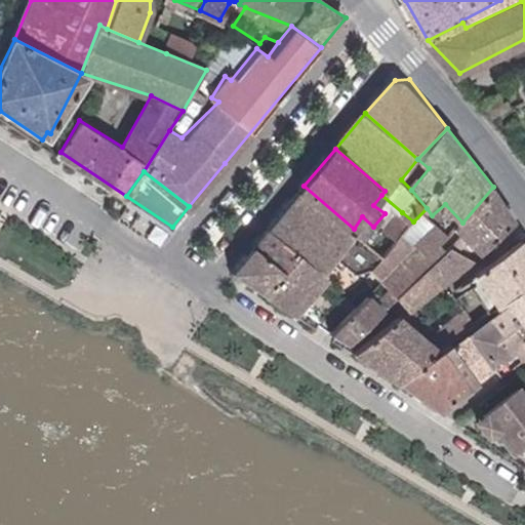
[(372,267),(384,255),(373,244),(354,229),(304,186),(269,226),(299,251),(320,270),(333,253),(355,271),(372,267)]
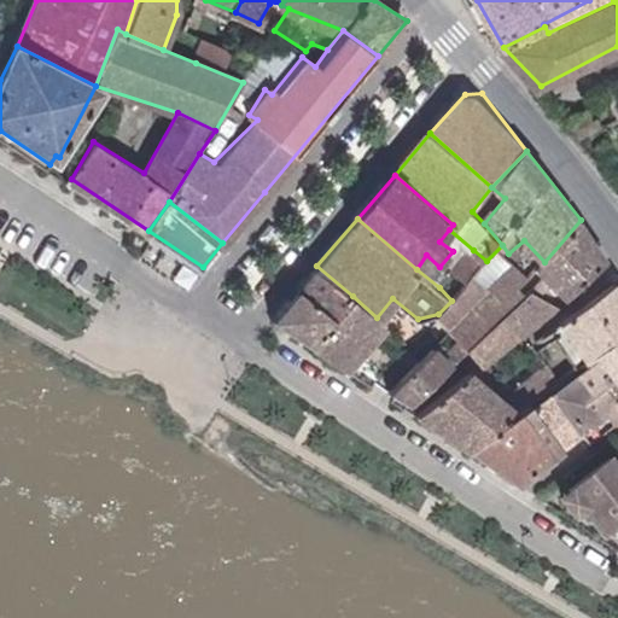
[(569,301),(608,263),(581,220),(544,262),(541,267),(569,301)]
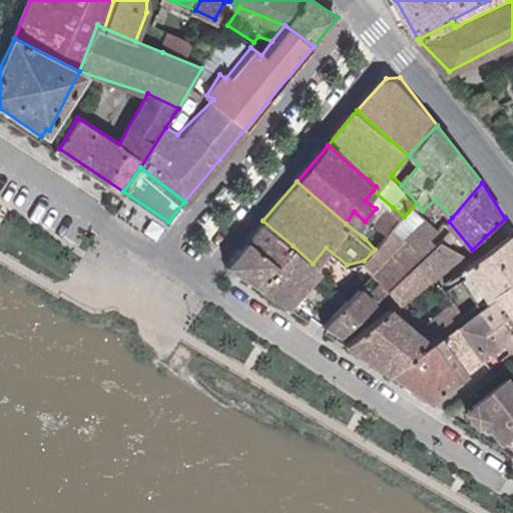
[(383,279),(392,288),(436,243),(432,238),(441,229),(422,210),(417,203),(404,216),(390,234),(375,249),(364,261),(383,279)]
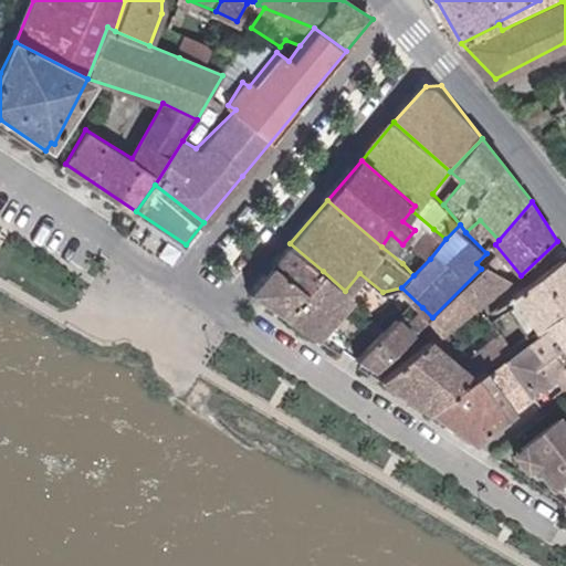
[(430,259),(446,239),(433,229),(417,249),(430,259)]
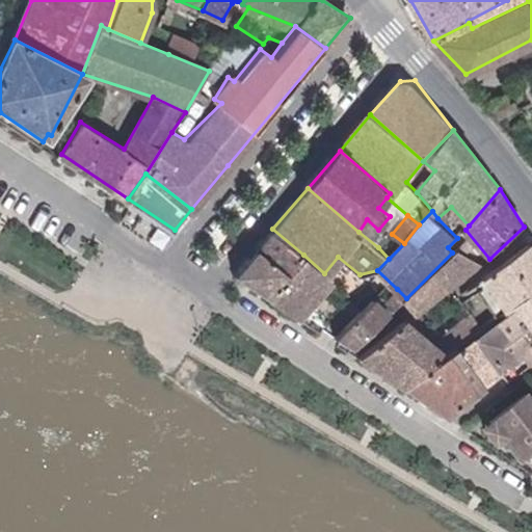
[(303,255),(272,229),(258,245),(288,271),(303,255)]
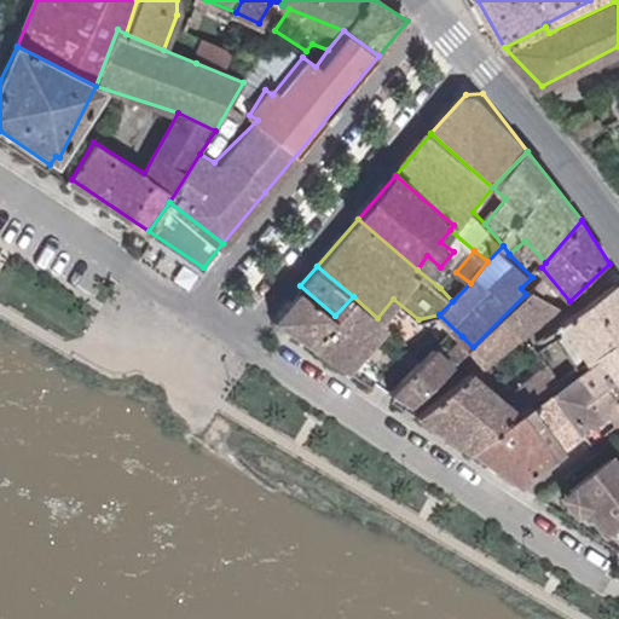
[(618,283),(617,279),(557,328),(586,370),(579,375),(596,398),(618,380),(618,283)]
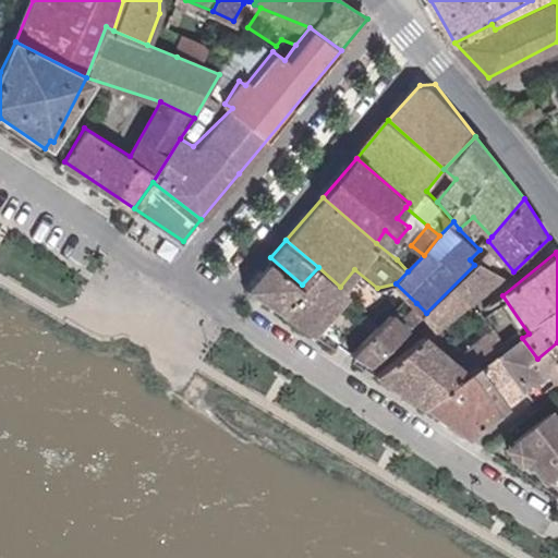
[(302,284),(270,257),(249,282),(284,306),(302,284)]
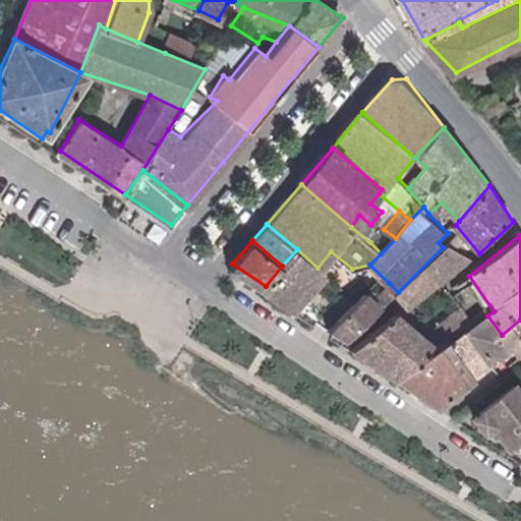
[(394,295),(408,308),(475,257),(449,243),(443,247),(398,292),(394,295)]
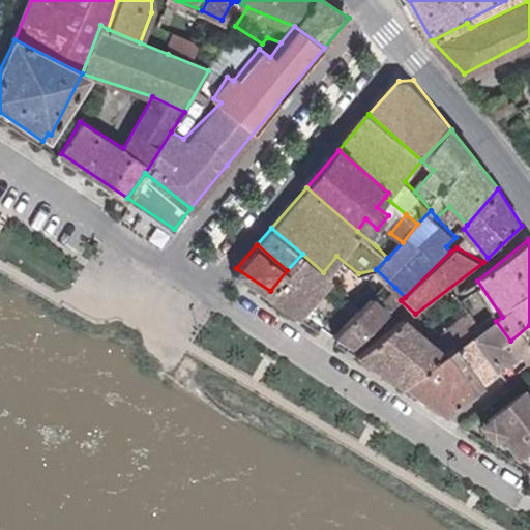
[(323,272),(302,254),(287,270),(270,291),(301,312),(329,277),(323,272)]
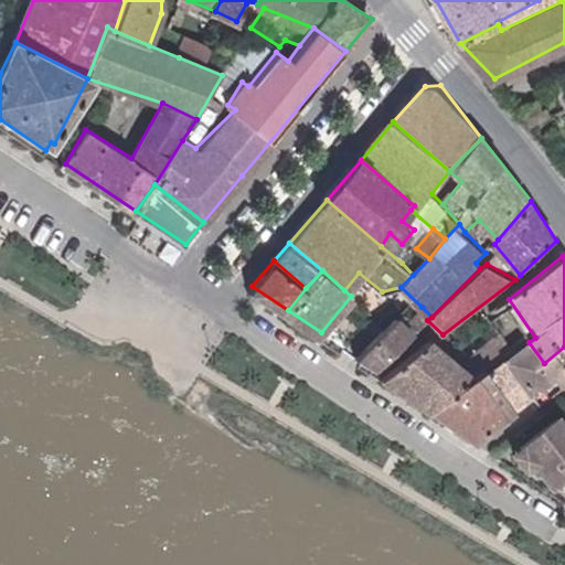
[(375,369),(427,320),(432,317),(422,307),(406,323),(394,316),(354,355),(375,369)]
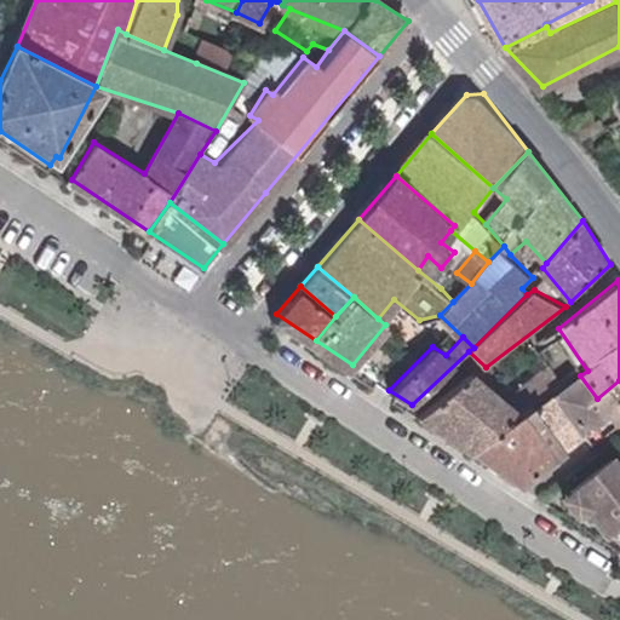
[(558,392),(567,385),(555,367),(529,389),(541,406),(558,392)]
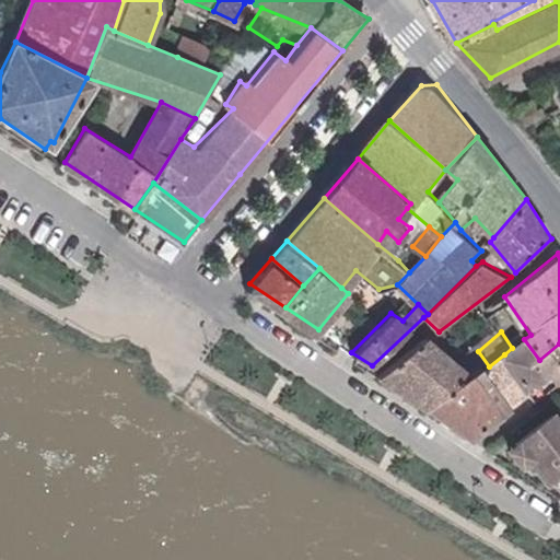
[(559,370),(559,343),(539,360),(524,339),(512,348),(504,354),(532,393),(555,374),(559,370)]
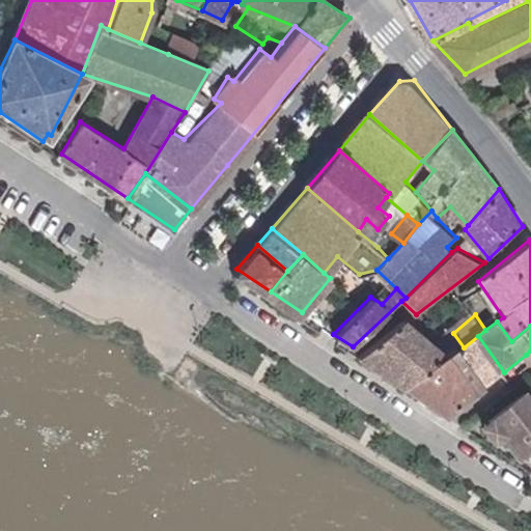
[(408,324),(363,356),(409,388),(449,358),(436,345),(408,324)]
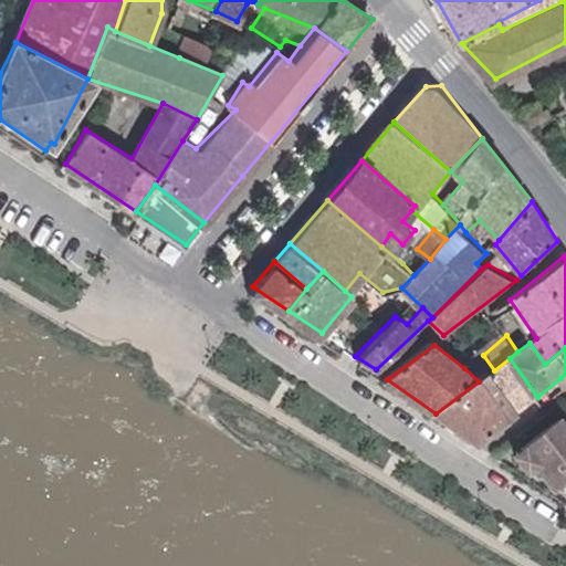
[(494,370),(483,355),(464,368),(479,381),(494,370)]
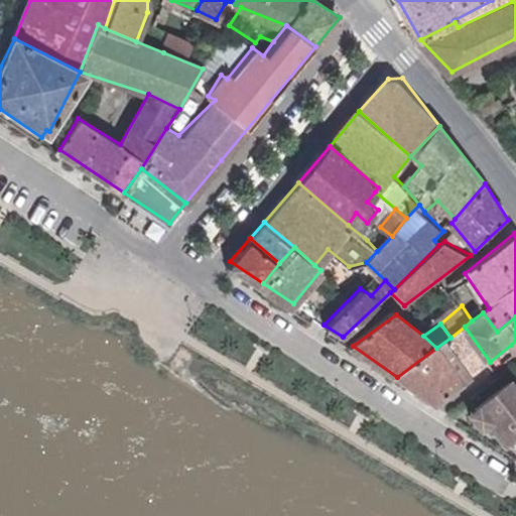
[(474,375),(490,362),(465,327),(450,338),(436,348),(397,377),(437,403),(474,375)]
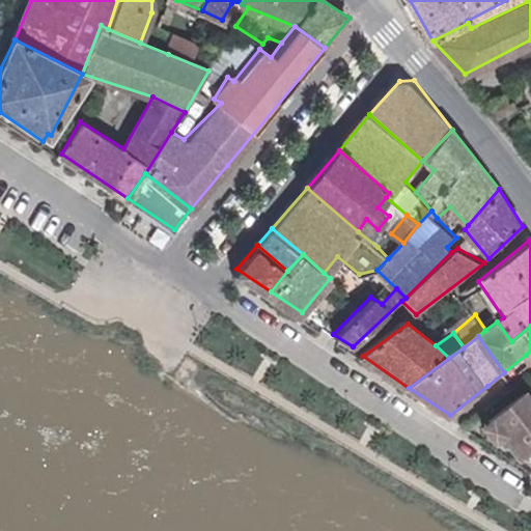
[(520,454),(530,445),(530,401),(524,393),(491,418),(495,423),(491,427),(499,439),(505,435),(520,454)]
